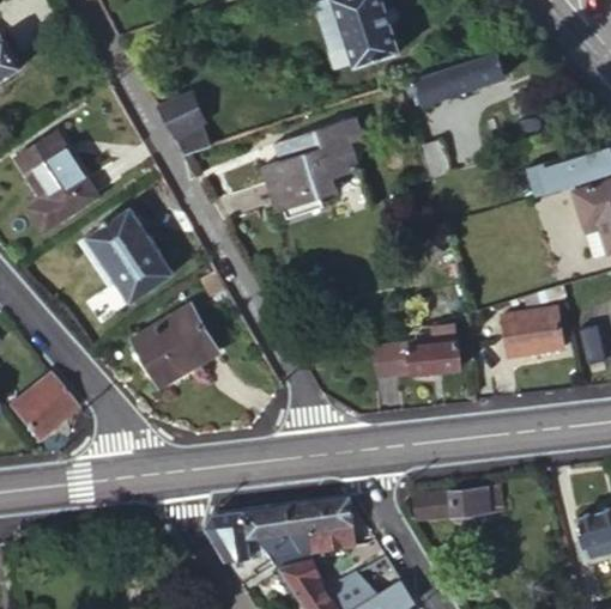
[(330,52),(334,50),(345,46),(330,0),(324,0),(313,4),(330,52)]
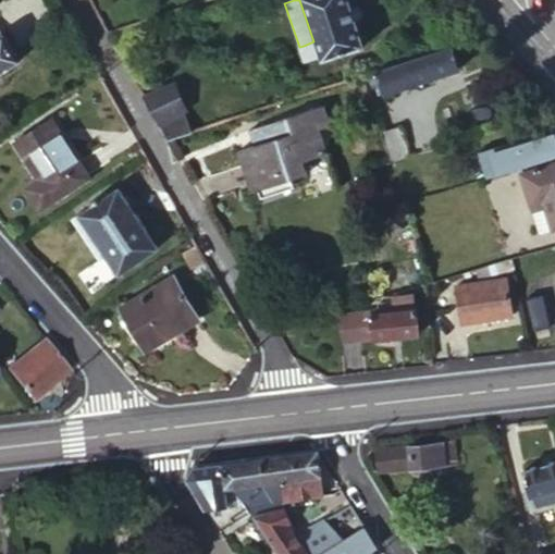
[(346,0),(299,0),(313,41),(304,46),(308,61),(320,58),(321,61),(361,47),(346,0)]
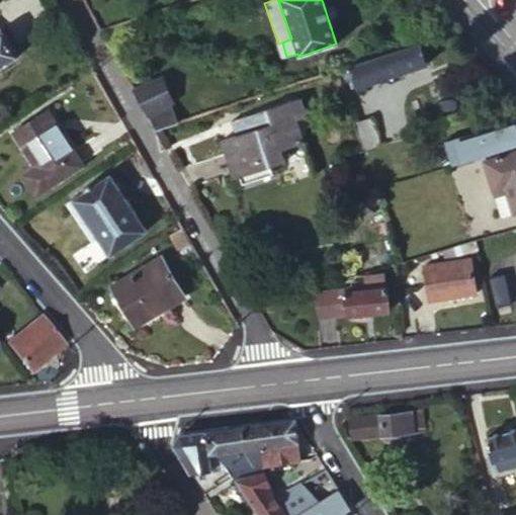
[(0,67),(15,57),(1,34),(0,34),(0,67)]
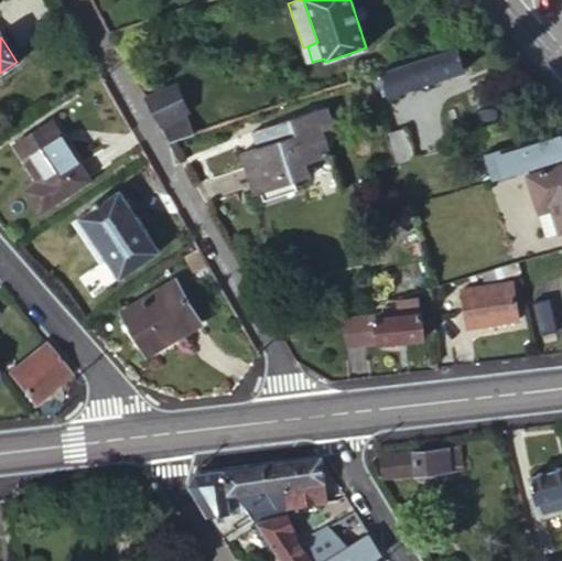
[(464,73),(456,49),(453,50),(391,69),(369,77),(375,95),(385,92),(387,98),(464,73)]
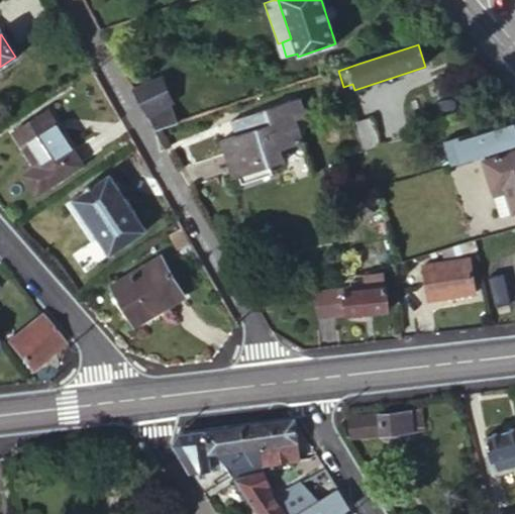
[(164,126),(177,123),(171,103),(174,101),(160,76),(130,88),(153,130),(164,126)]
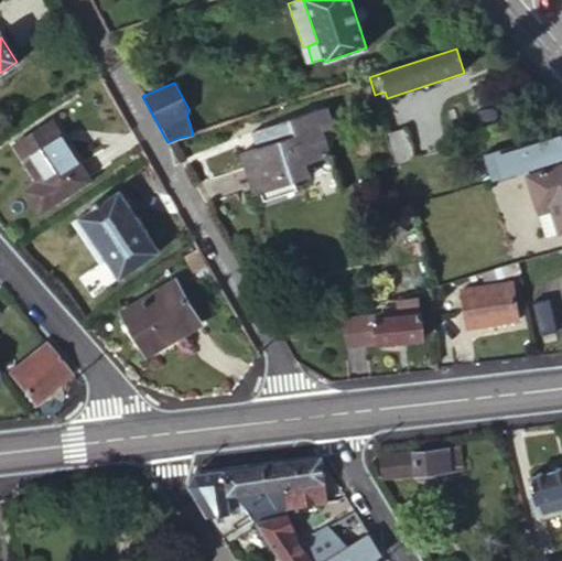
[(334,130),(327,108),(251,132),(255,144),(238,149),(251,191),(307,174),(304,161),(331,152),(337,172),(365,164),(353,125),(334,130)]
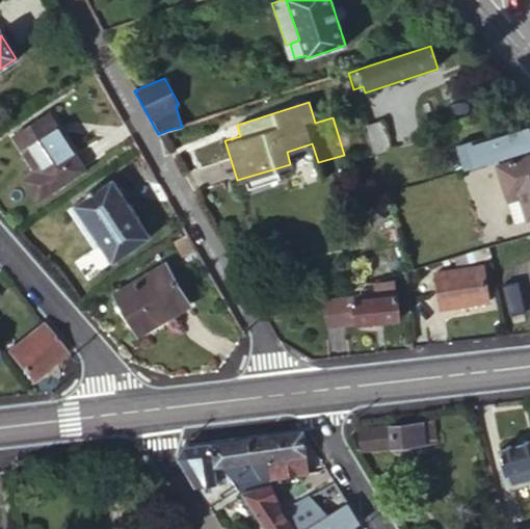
[(14,136),(34,168),(48,190),(80,169),(46,115),(14,136)]
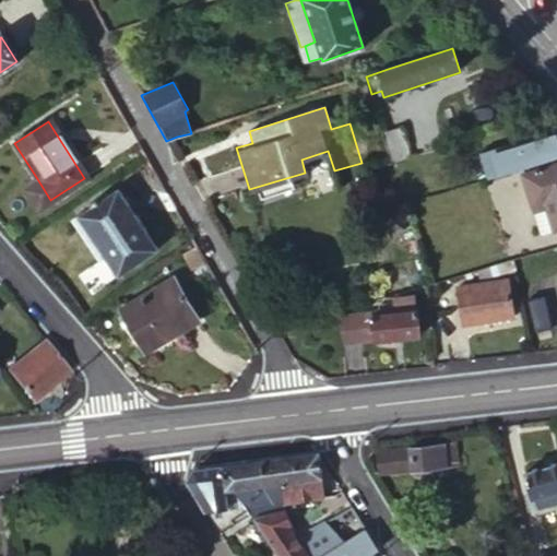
[(409,153),(401,127),(383,132),(391,157),(409,153)]
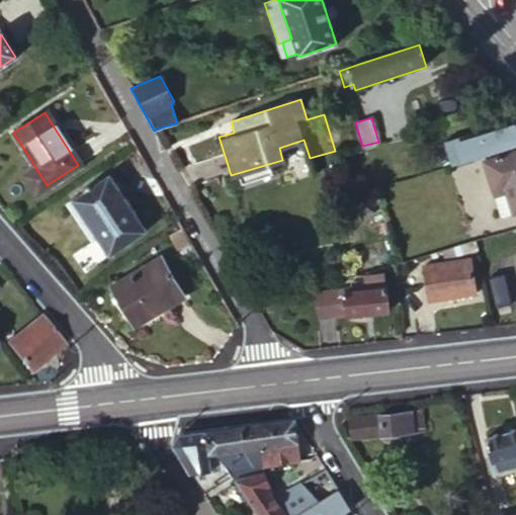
[(515,146),(515,138),(513,129),(511,120),(446,141),(453,166),(515,146)]
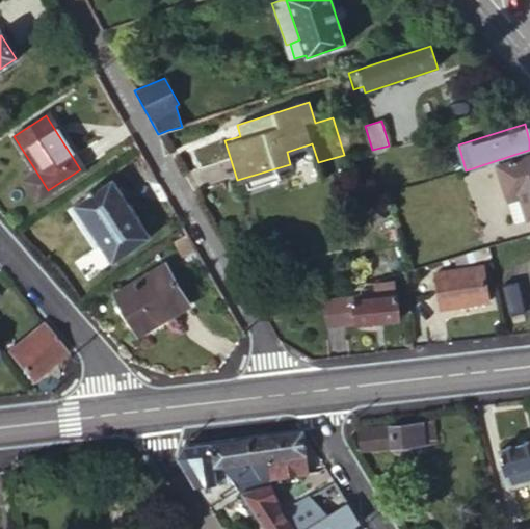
[(466,170),(458,144),(454,146),(462,172),(466,170)]
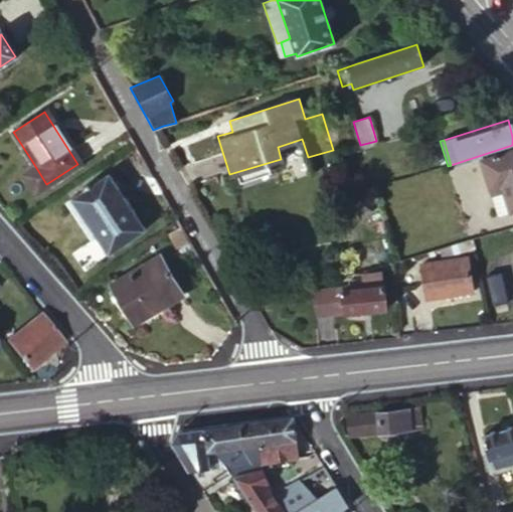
[(512,212),(512,151),(480,162),(499,217),(512,212)]
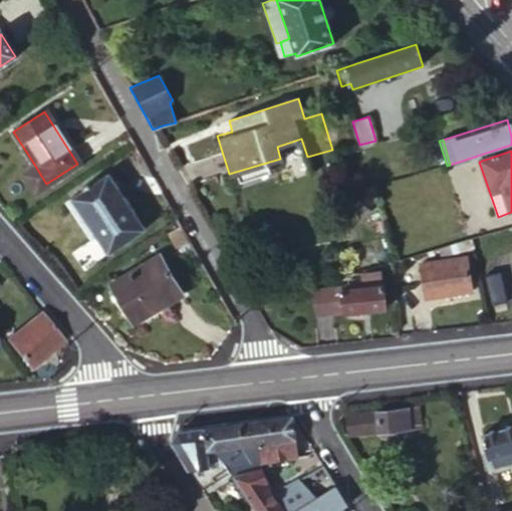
[(32,194),(46,184),(33,163),(19,172),(32,194)]
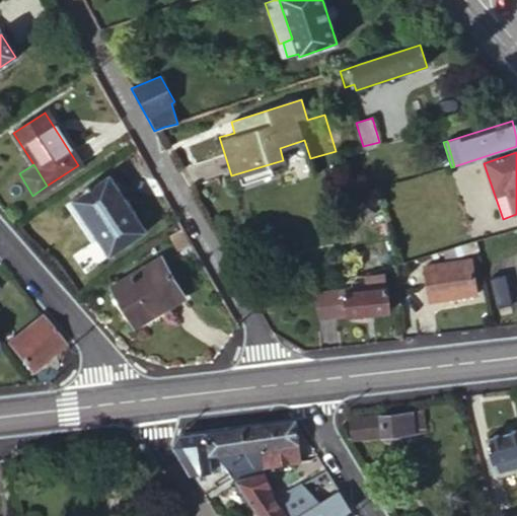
[(141,231),(105,173),(65,200),(101,255),(141,231)]
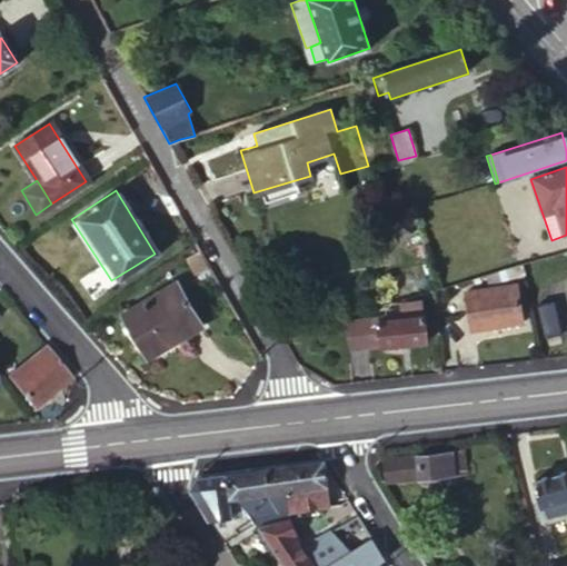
[(398,197),(385,200),(388,211),(400,207),(398,197)]
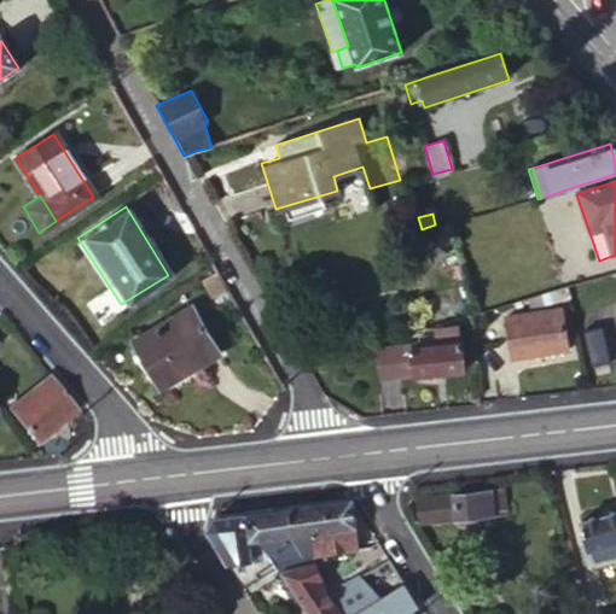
[(216,352),(189,307),(133,341),(157,380),(193,357),(198,363),(216,352)]
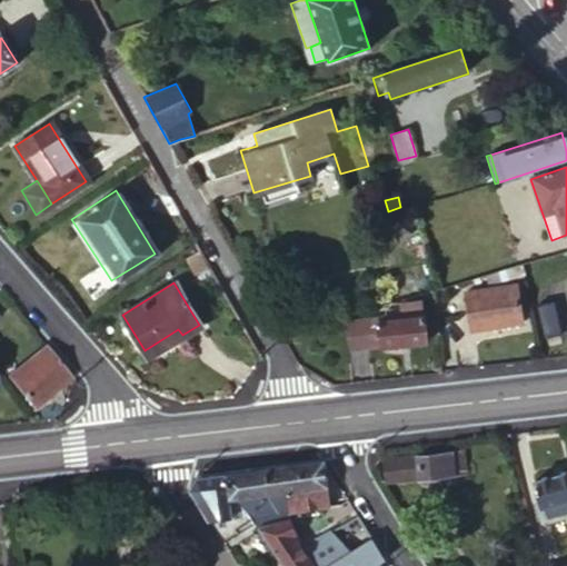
[(518,326),(515,288),(466,293),(470,331),(518,326)]
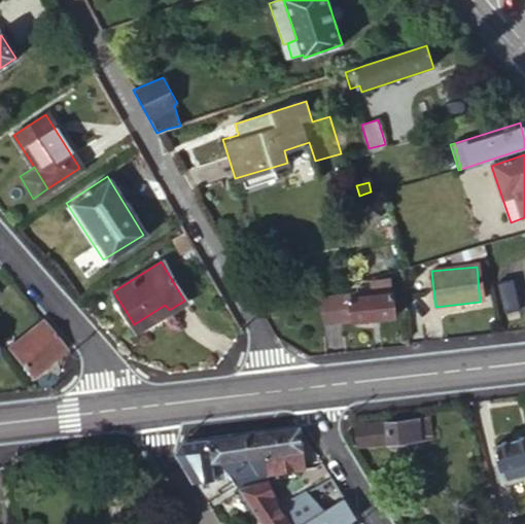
[(390,291),(389,280),(370,282),(371,293),(349,297),(352,321),(394,316),(392,292),(390,291)]
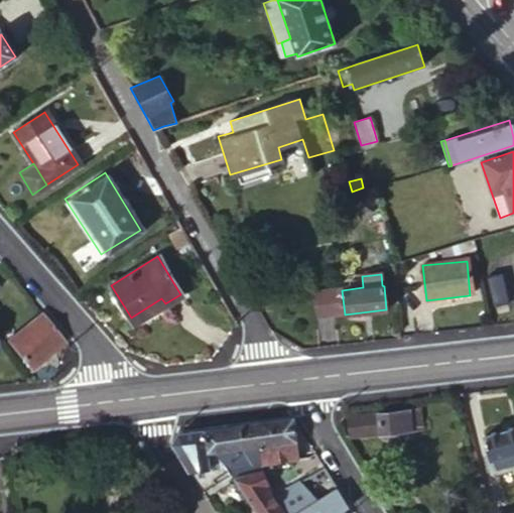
[(345,314),(342,290),(314,293),(316,317),(345,314)]
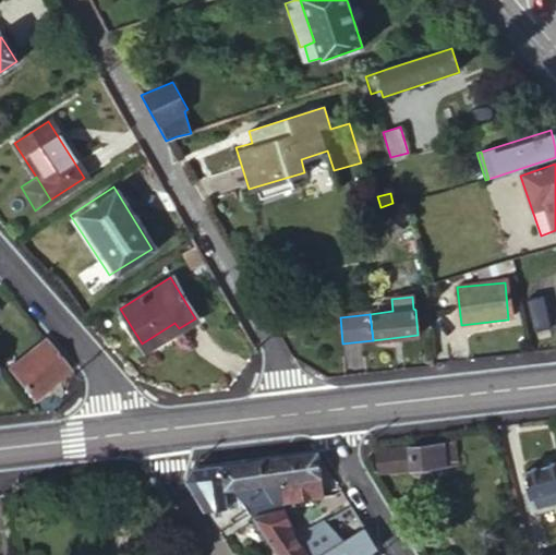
[(67,373),(41,342),(4,371),(28,402),(67,373)]
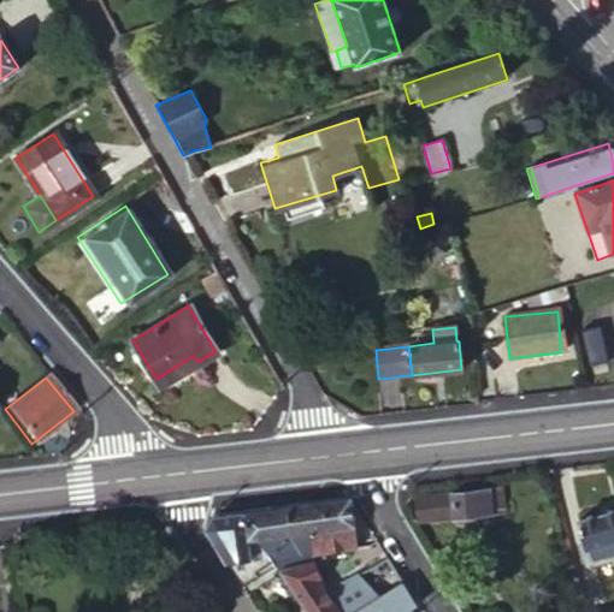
[(501,507),(499,487),(414,495),(417,520),(489,512),(489,509),(501,507)]
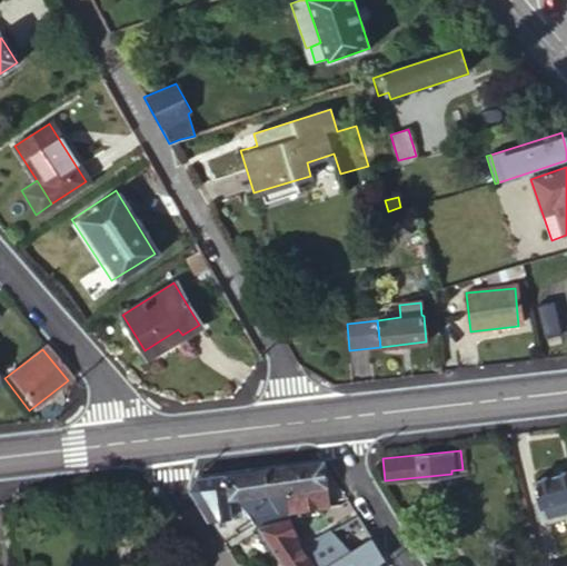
[(326,494),(322,462),(281,467),(288,512),(334,506),(332,494),(326,494)]
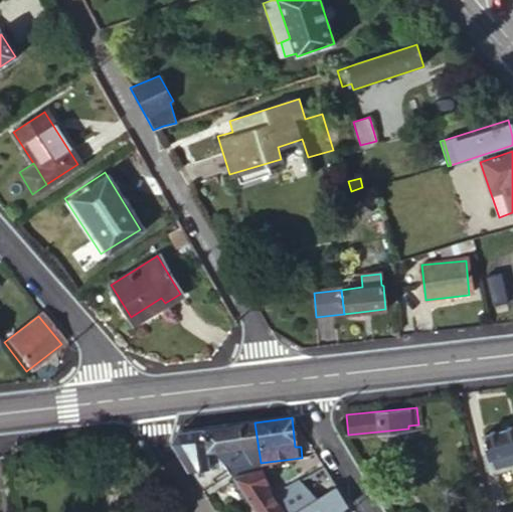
[(214,449),(228,472),(251,511),(281,511),(271,495),(264,483),(268,480),(261,468),(261,463),(254,422),(202,429),(206,450),(214,449)]
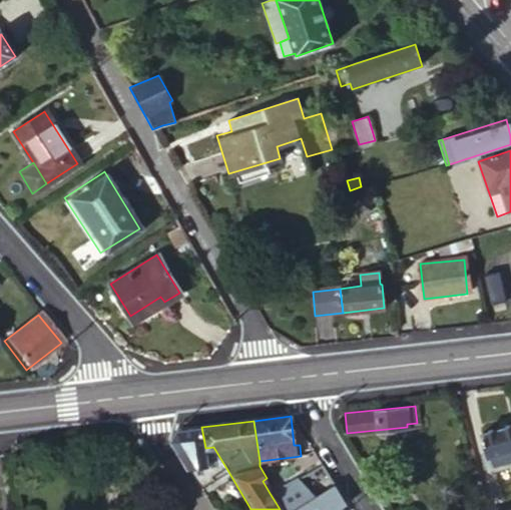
[(510,425),(482,433),(488,455),(489,455),(493,465),(510,460),(510,425)]
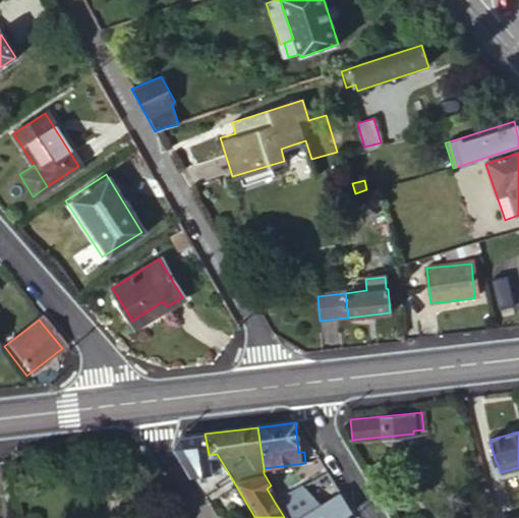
[(193,482),(231,477),(217,454),(209,455),(205,434),(178,437),(173,450),(193,482)]
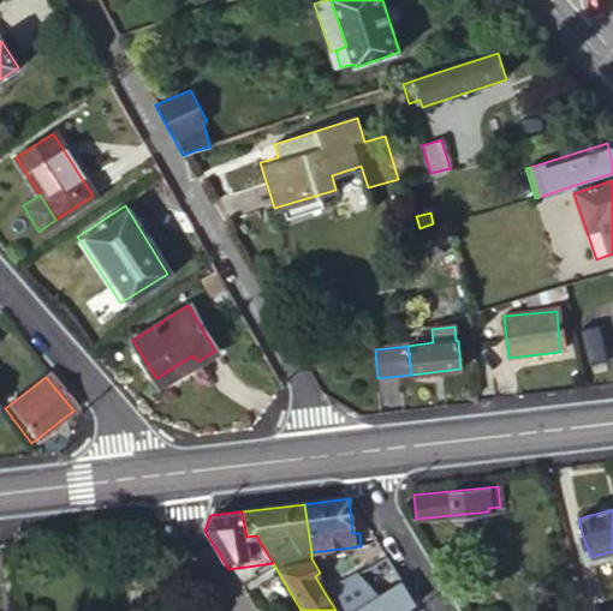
[(402,610),(412,604),(386,559),(382,553),(323,591),(335,610),(402,610)]
